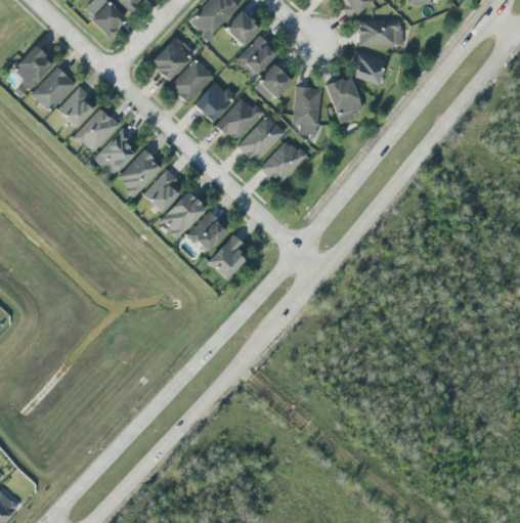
[(113,0),(129,14),(143,0),(113,0)]
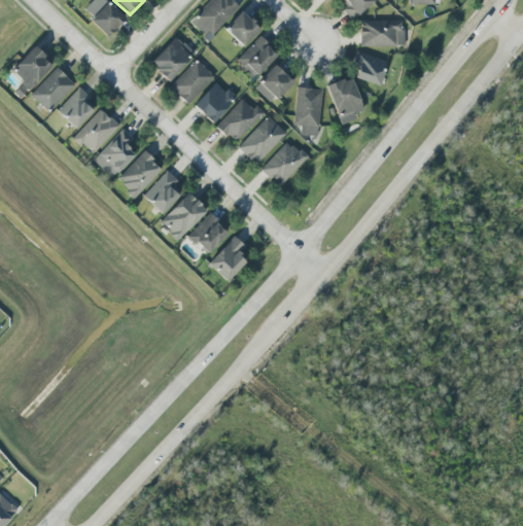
[(211,0),(198,14),(198,16),(194,21),(207,34),(211,30),(215,34),(242,6),(234,0),(211,0)]
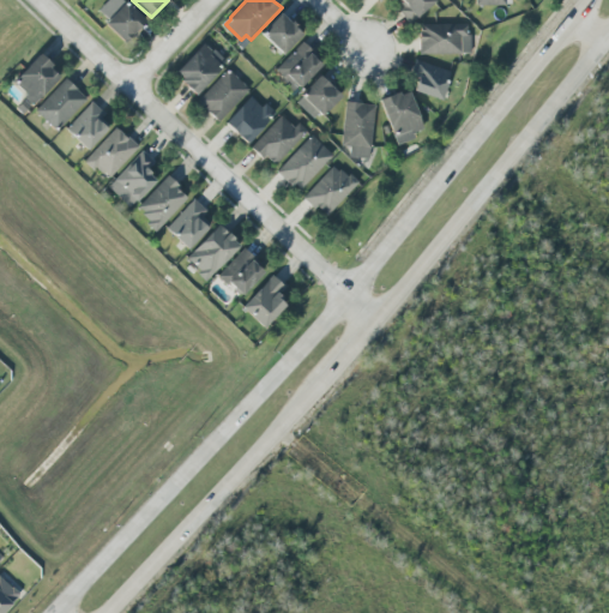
[(412,22),(439,0),(405,0),(404,2),(406,5),(402,10),(412,22)]
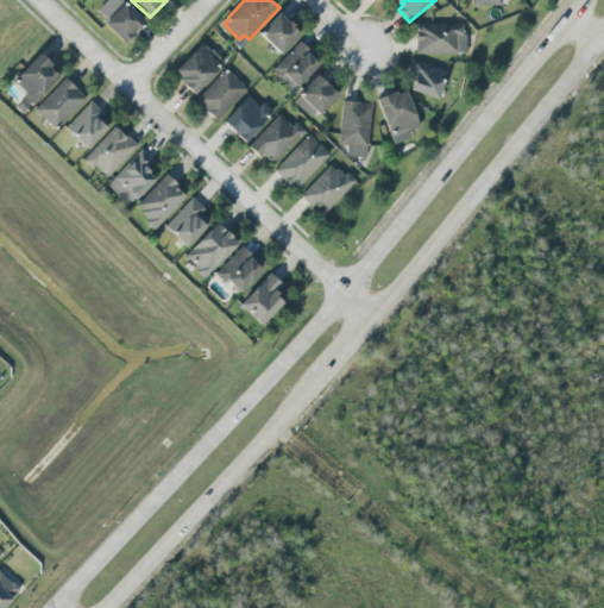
[(146,20),(137,30),(139,32),(134,37),(132,36),(127,41),(107,23),(126,4),(127,5),(130,2),(146,20)]
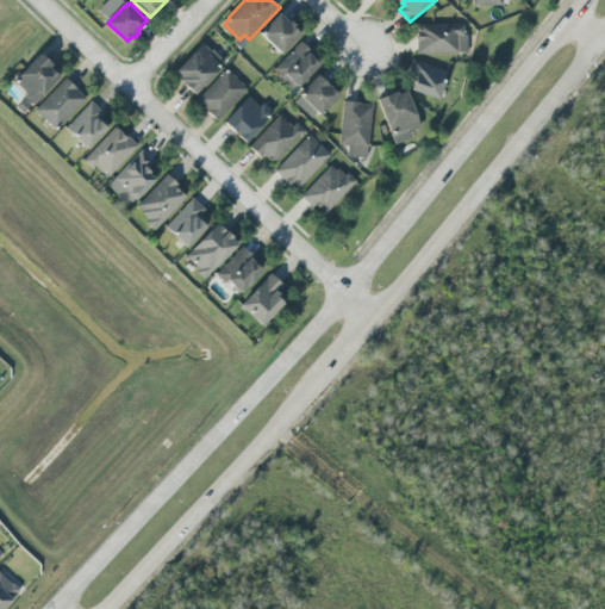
[(285,53),(303,33),(298,28),(299,26),(293,20),(292,22),(281,12),(263,32),(285,53)]
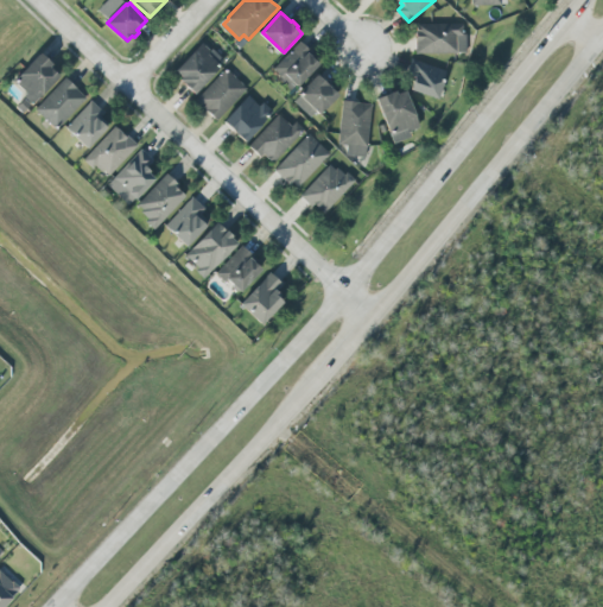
[(465,23),(465,32),(469,32),(469,51),(419,52),(419,23),(465,23)]
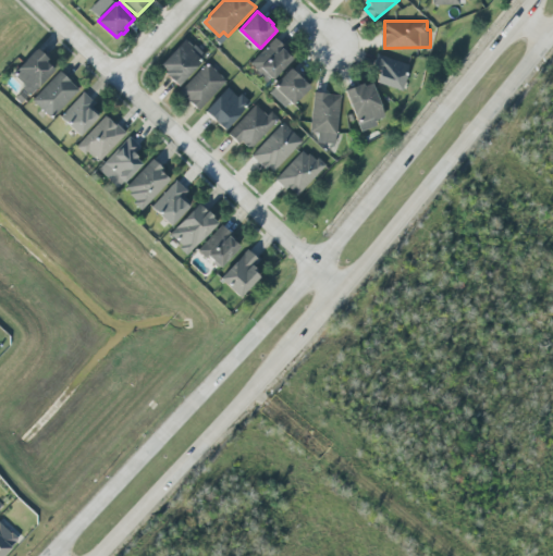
[(278,37),(286,45),(284,48),(295,58),(275,78),(263,68),(261,70),(254,62),(278,37)]
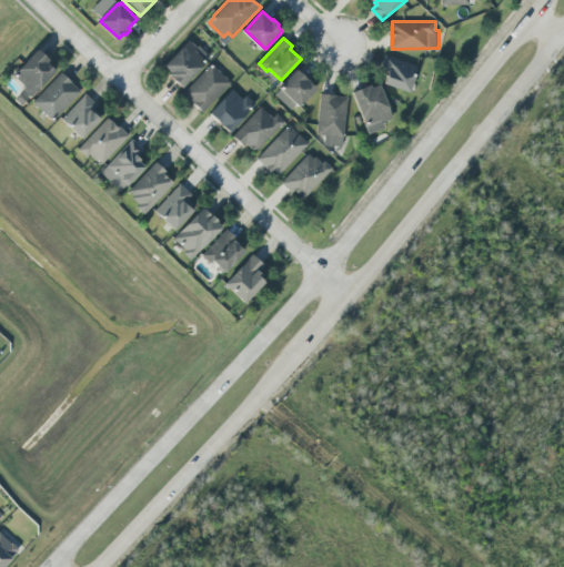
[(167,66),(191,39),(199,47),(201,44),(213,57),(184,88),(170,73),(172,71),(167,66)]
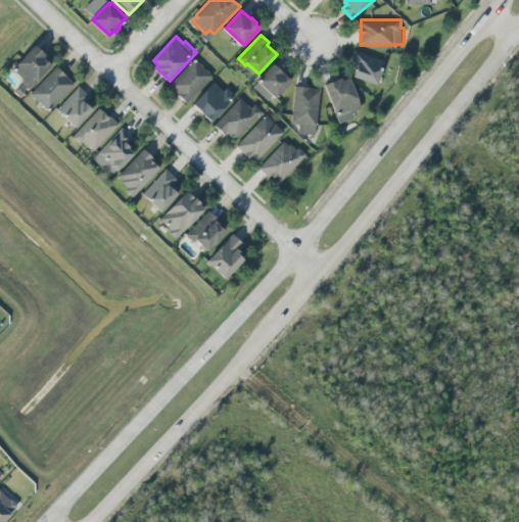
[(14,68),(37,45),(47,55),(44,57),(53,65),(30,89),(22,82),(26,79),(14,68)]
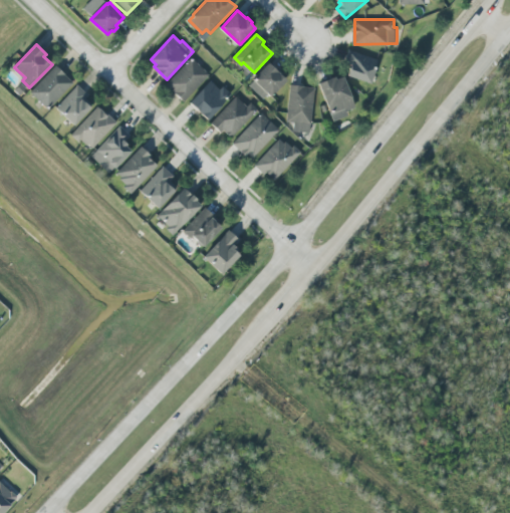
[(350,48),(379,59),(376,68),(377,69),(372,83),(349,75),(352,65),(345,62),(350,48)]
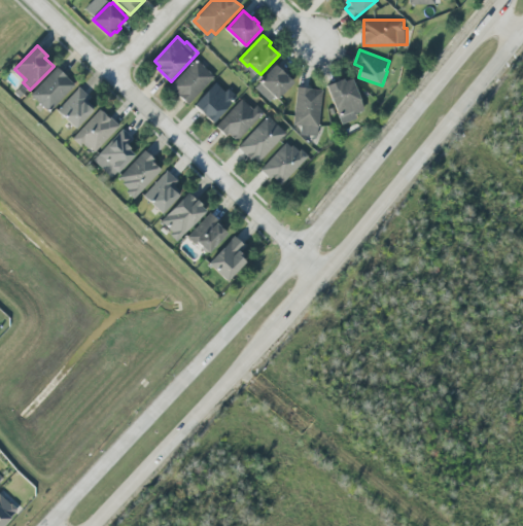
[(172,85),(199,59),(217,76),(192,104),(172,85)]
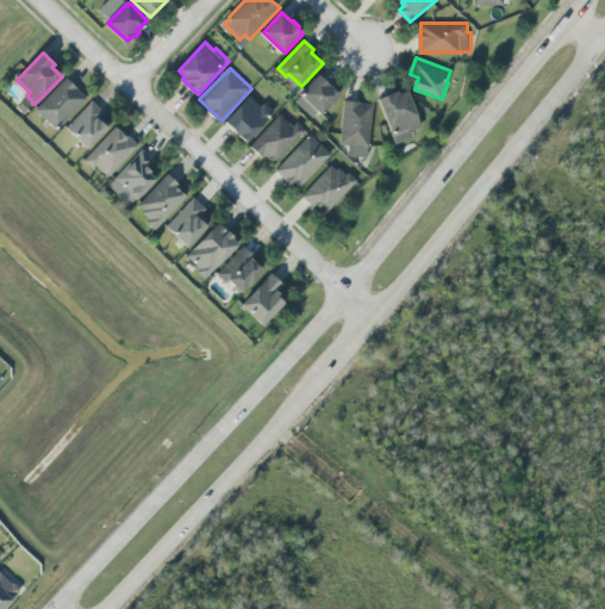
[(315,116),(319,111),(323,115),(342,94),(320,74),(301,93),(304,94),(298,100),(315,116)]
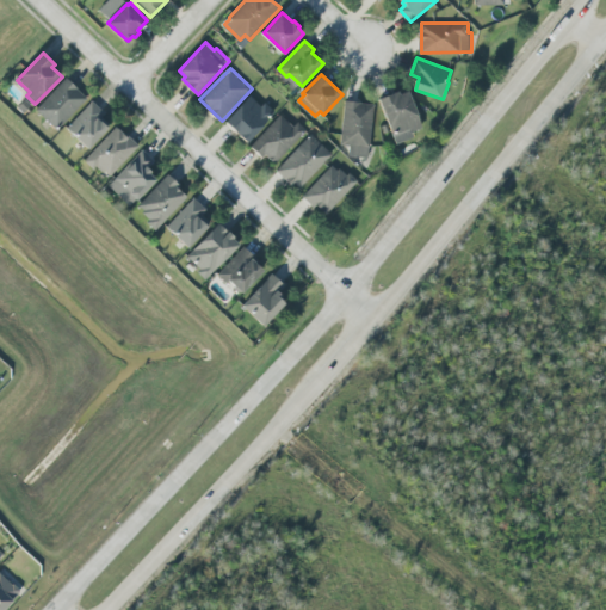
[(59,129),(38,109),(67,78),(88,98),(59,129)]
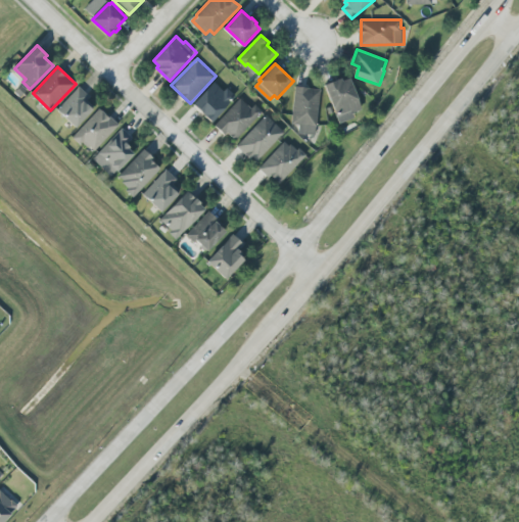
[(341,123),(356,116),(355,112),(363,108),(351,78),(343,81),(342,78),(326,84),(341,123)]
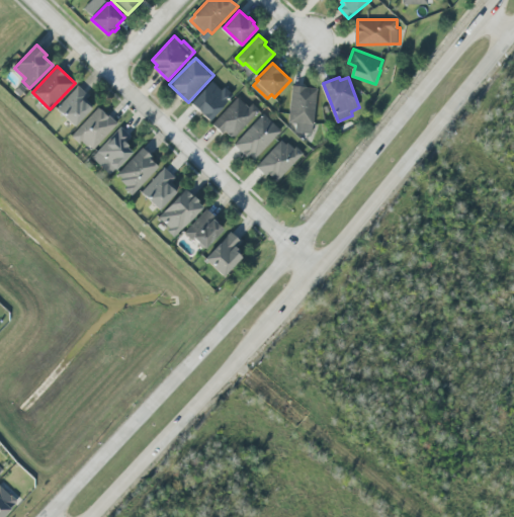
[(192,103),(213,81),(224,89),(227,86),(236,95),(211,120),(192,103)]
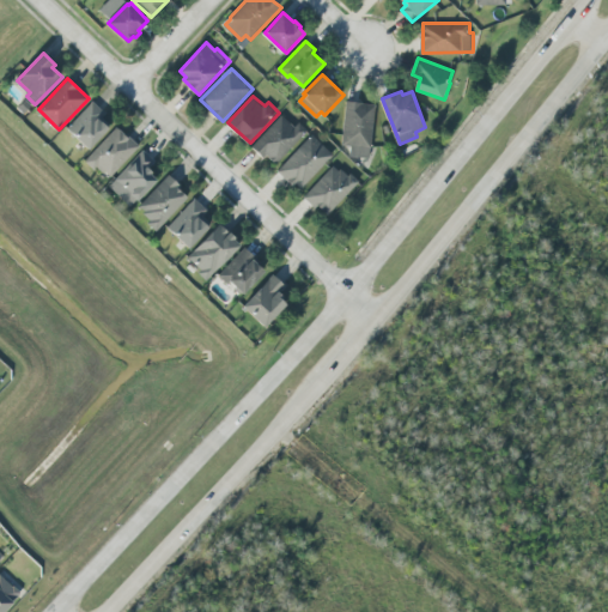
[(90,149),(68,128),(95,101),(108,113),(104,116),(113,126),(90,149)]
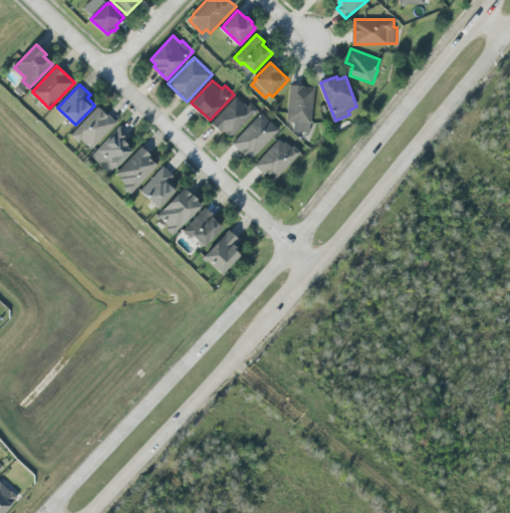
[(295,131),(311,132),(313,123),(317,87),(305,86),(306,85),(293,84),(288,121),(296,121),(295,131)]
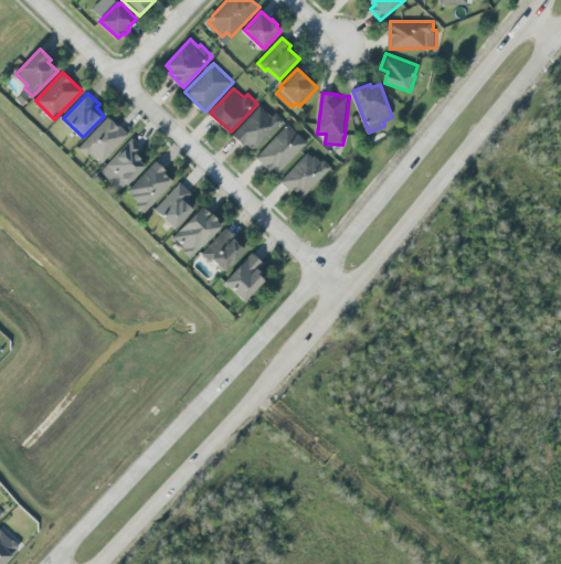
[(245,145),(247,142),(257,150),(286,119),(278,113),(274,116),(262,106),(234,135),(245,145)]
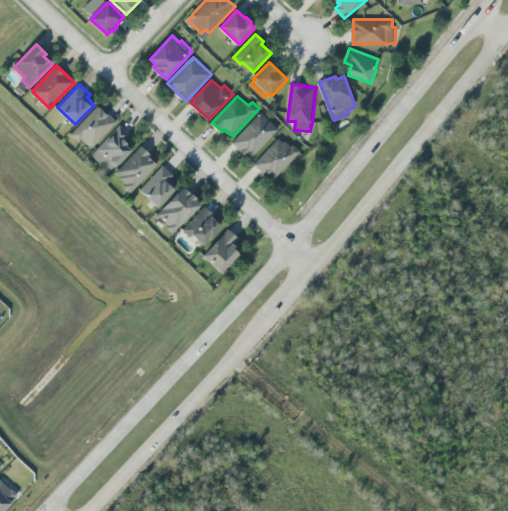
[(93,147),(83,137),(80,141),(72,133),(100,105),(118,122),(93,147)]
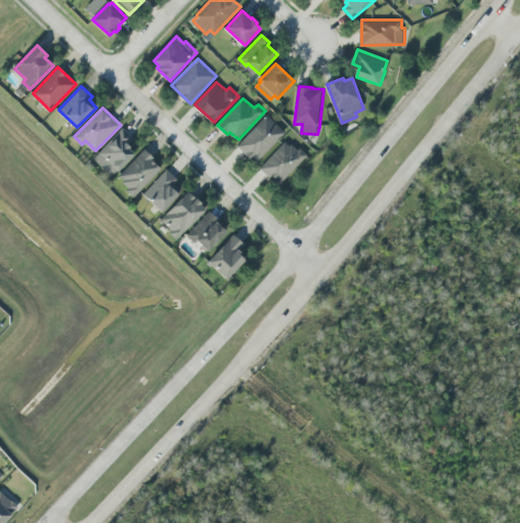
[(239,145),(253,159),(255,157),(260,161),(287,132),(269,115),(239,145)]
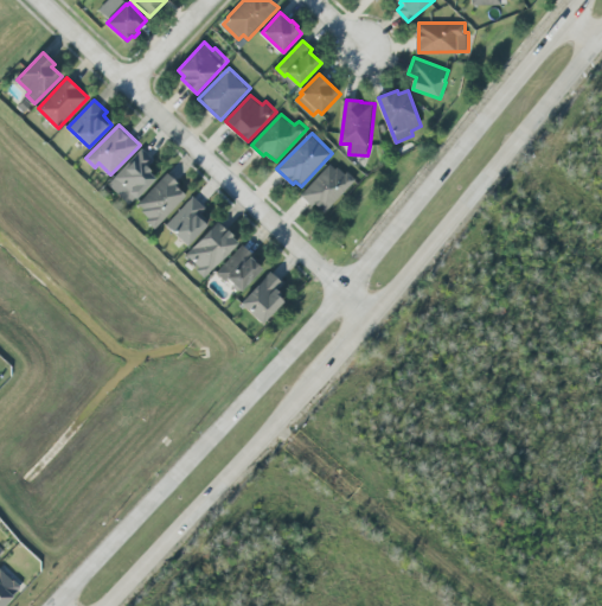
[(132,204),(110,184),(143,148),(155,160),(149,166),(153,170),(151,172),(157,178),(132,204)]
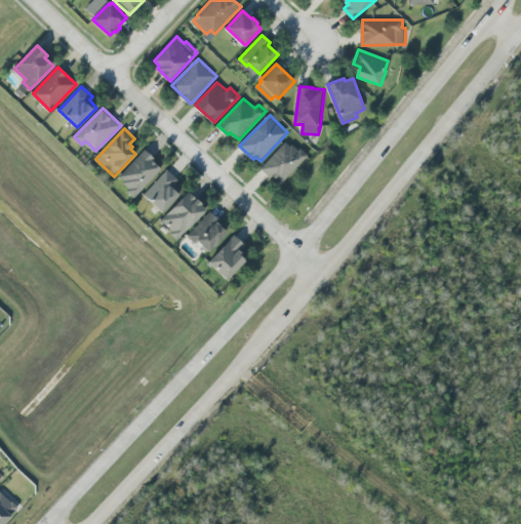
[(262,168),(287,142),(292,146),(293,144),(301,150),(303,148),(310,155),(281,186),(262,168)]
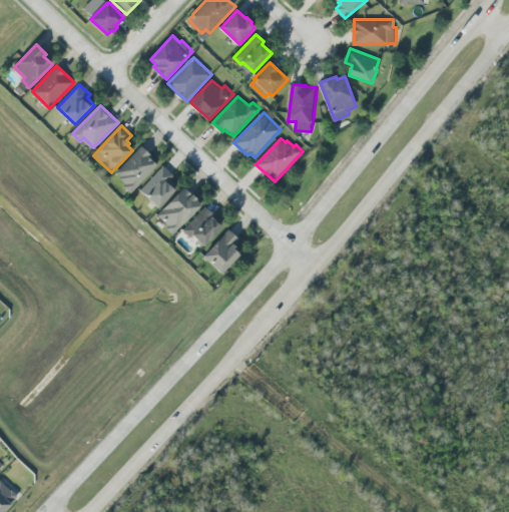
[(118,172),(142,146),(151,154),(149,156),(158,164),(132,193),(125,186),(127,183),(121,178),(122,176),(118,172)]
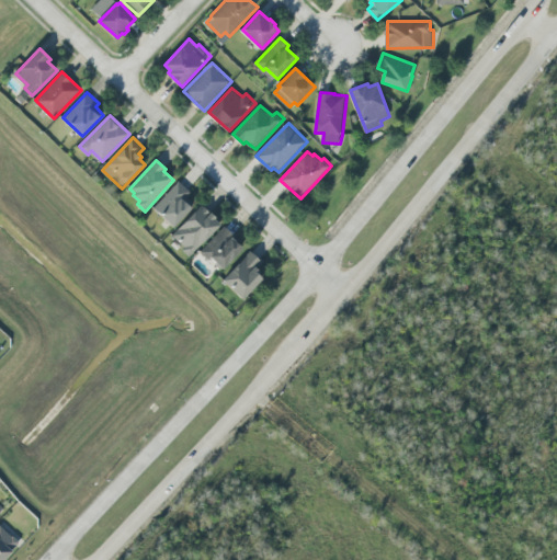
[(174,227),(155,207),(181,181),(191,192),(186,196),(195,205),(174,227)]
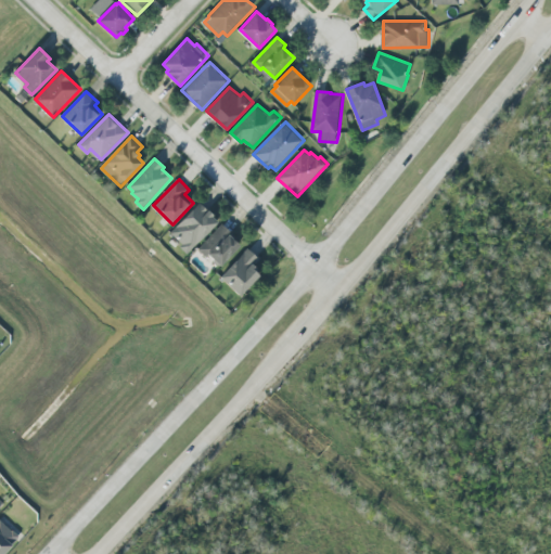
[(171,233),(201,202),(215,216),(214,217),(218,222),(189,254),(181,246),(183,244),(171,233)]
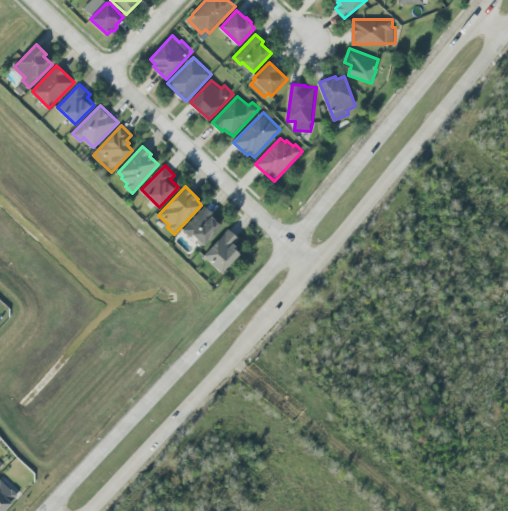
[(204,246),(193,235),(191,237),(184,229),(207,206),(213,213),(211,215),(222,227),(204,246)]
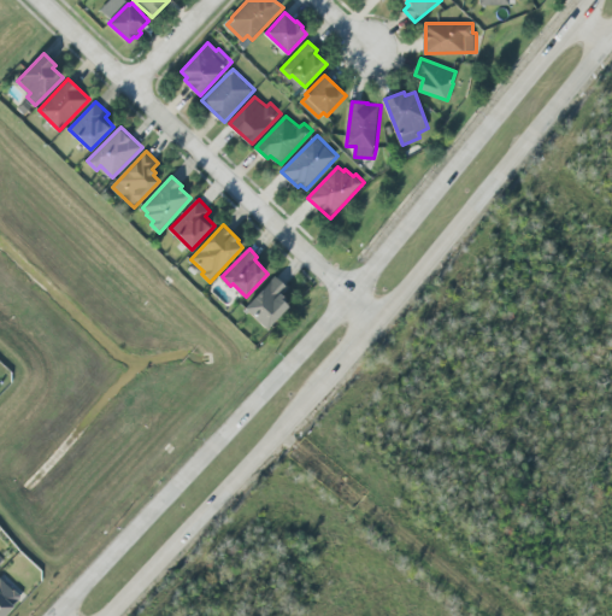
[(266,329),(246,308),(277,276),(289,288),(282,295),(287,299),(284,301),(289,306),(266,329)]
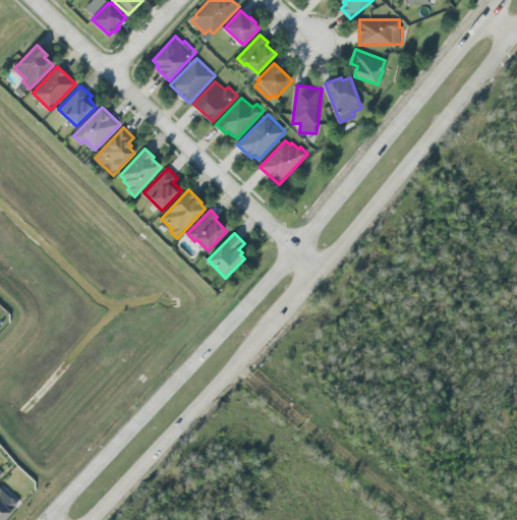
[(0,519),(0,487),(1,487),(18,505),(3,519),(0,519)]
